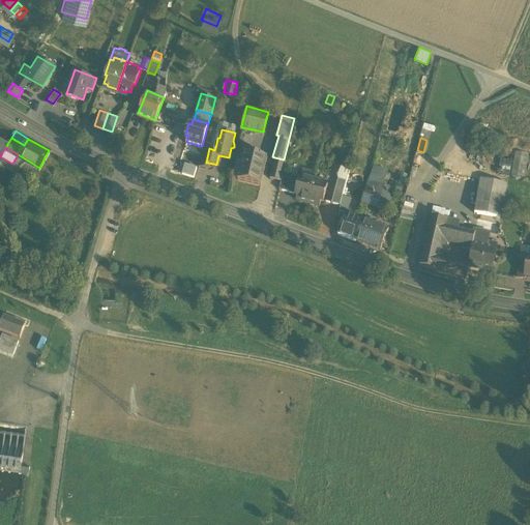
[(199,165),(208,167),(208,163),(206,163),(209,148),(203,147),(199,165)]
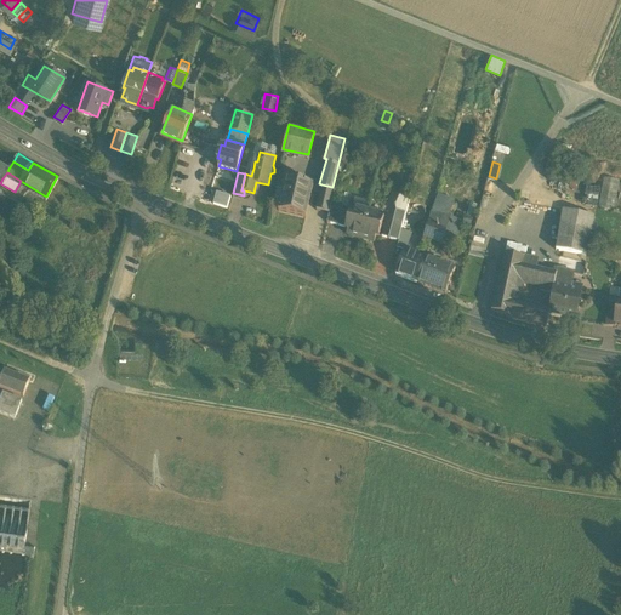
[(598,204),(614,206),(619,177),(604,175),(598,204)]
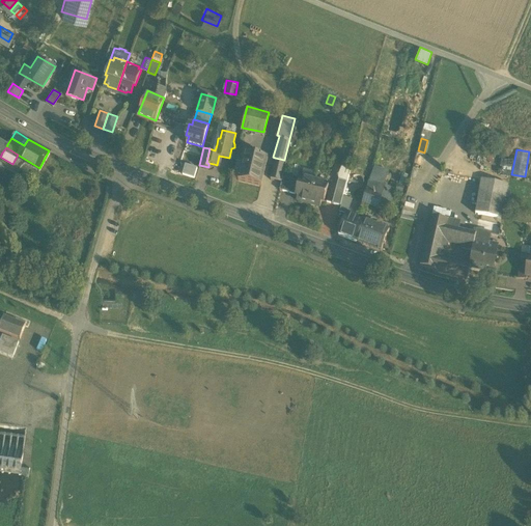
[(238,177),(261,183),(268,156),(244,150),(238,177)]
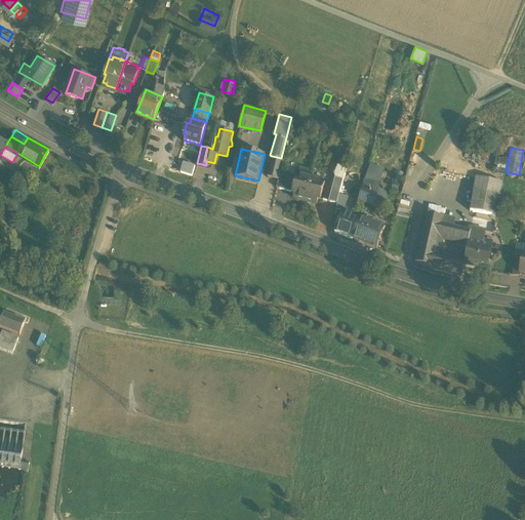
[(494,169),(506,170),(506,155),(494,155),(494,169)]
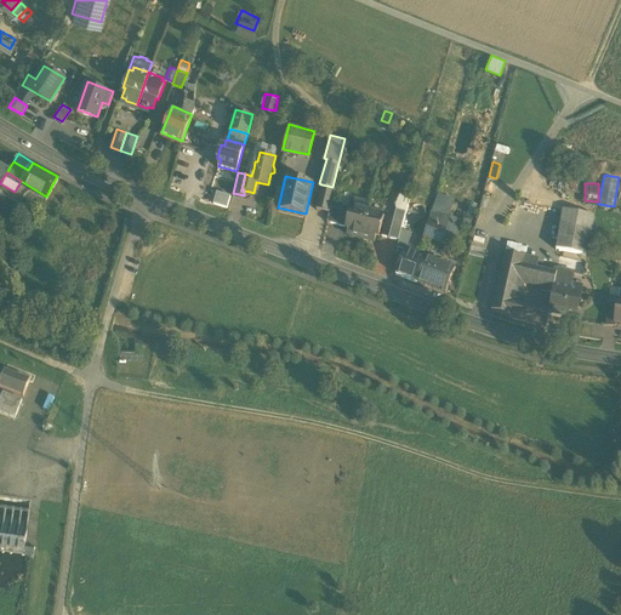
[(317,206),(329,210),(335,187),(332,187),(322,184),(317,206)]
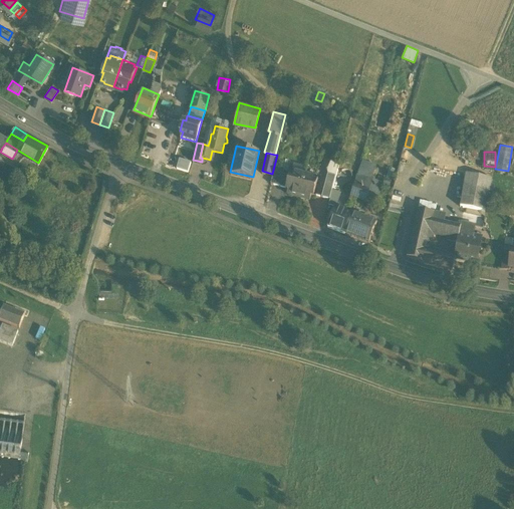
[(331,157),(327,167),(327,172),(335,174),(336,174),(340,159),(331,157)]
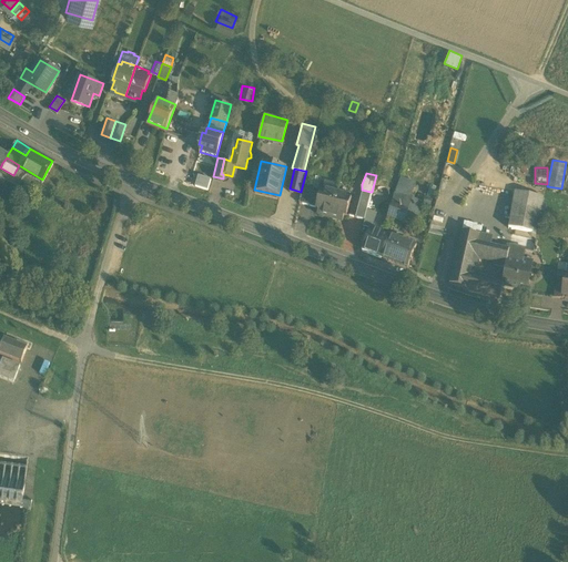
[(395,190),(407,194),(413,180),(401,175),(395,190)]
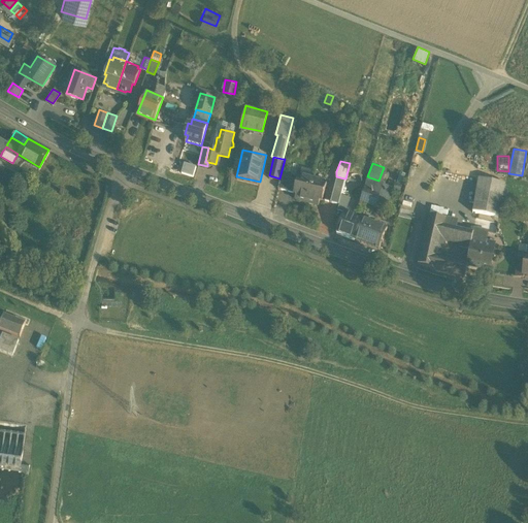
[(302,164),(300,173),(309,175),(312,167),(302,164)]
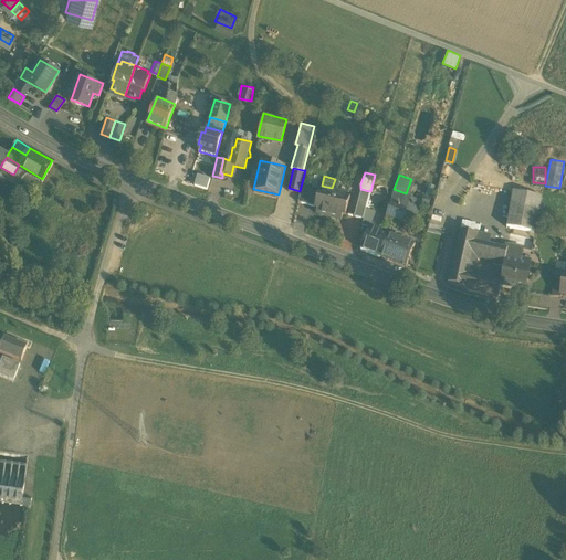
[(436,183),(428,182),(426,192),(432,194),(436,183)]
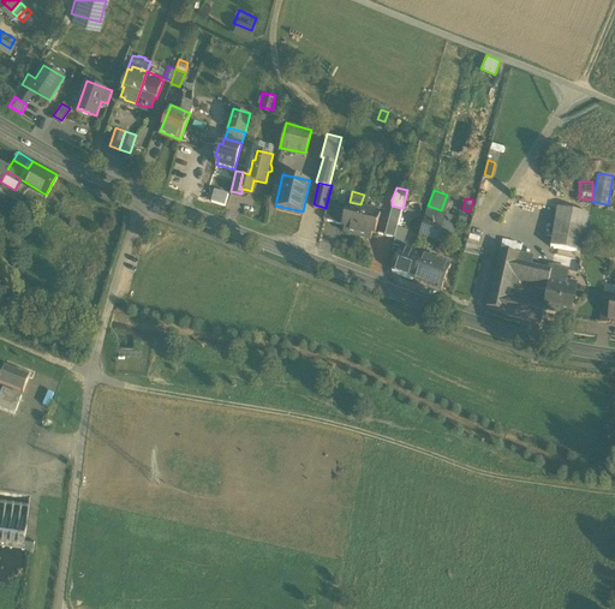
[(344,228),(357,232),(364,206),(360,204),(350,202),(347,201),(346,208),(342,221),(345,222),(344,228)]
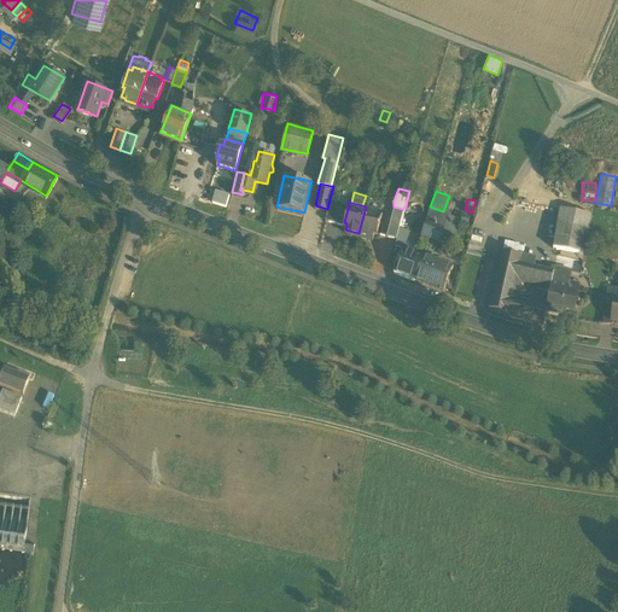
[(326,217),(344,222),(348,209),(330,204),(326,217)]
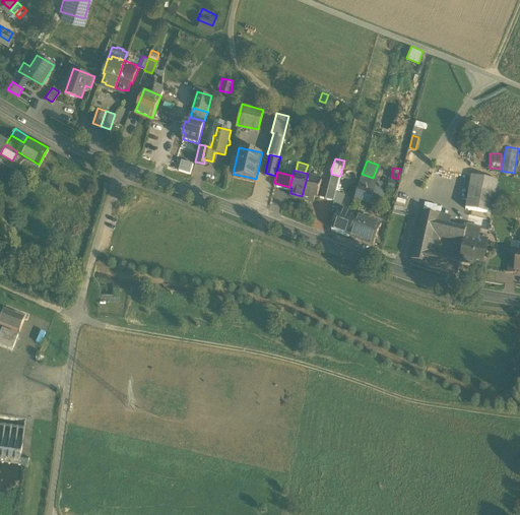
[(310,174),(308,174),(302,196),(314,199),(315,194),(317,194),(322,177),(318,177),(319,175),(310,173),(310,174)]
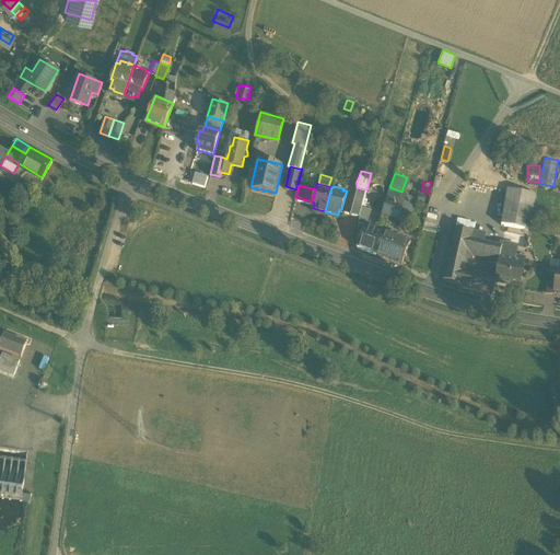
[(501,222),(528,228),(536,192),(509,186),(501,222)]
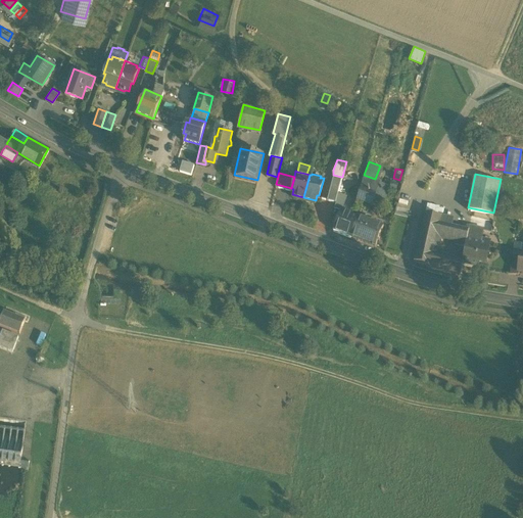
[(327,198),(335,200),(341,177),(333,175),(327,198)]
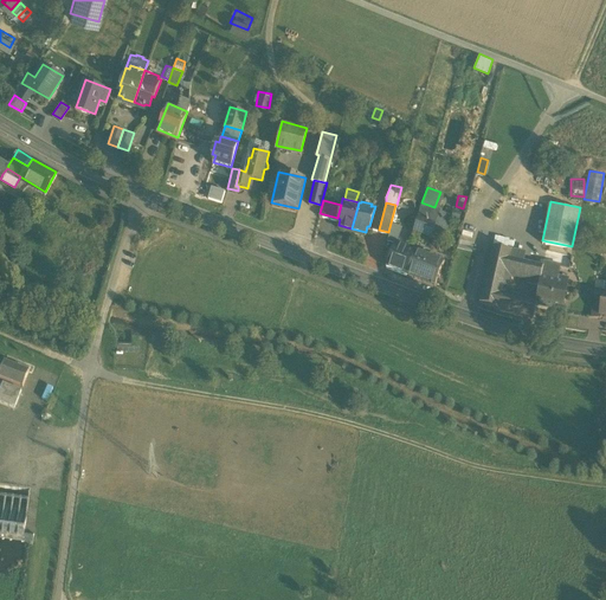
[(425,238),(432,240),(434,234),(443,238),(451,214),(434,207),(421,202),(420,202),(418,214),(411,234),(411,236),(425,240),(425,238)]
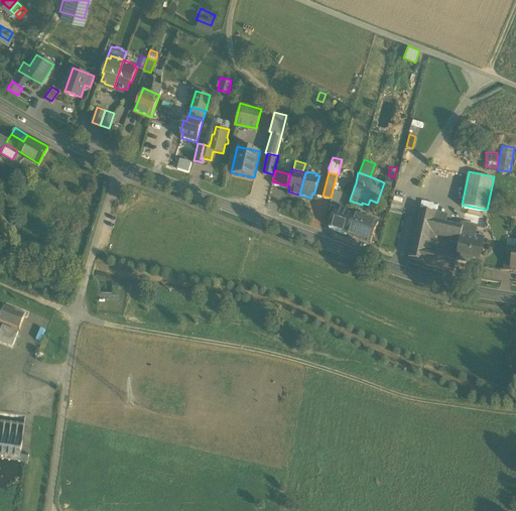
[(387,176),(384,184),(391,186),(394,178),(387,176)]
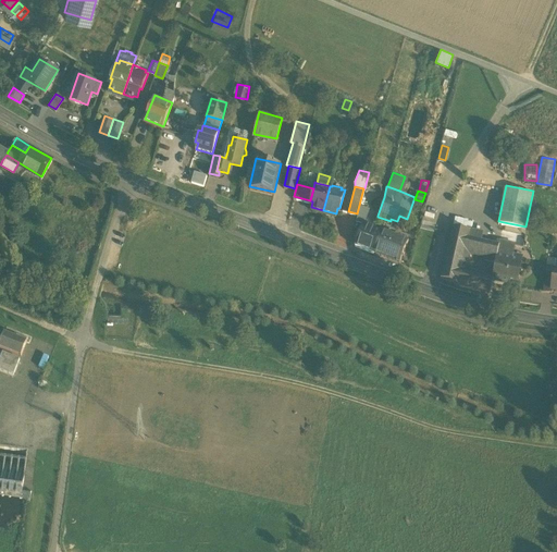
[(370,206),(360,203),(356,219),(363,221),(364,221),(370,206)]
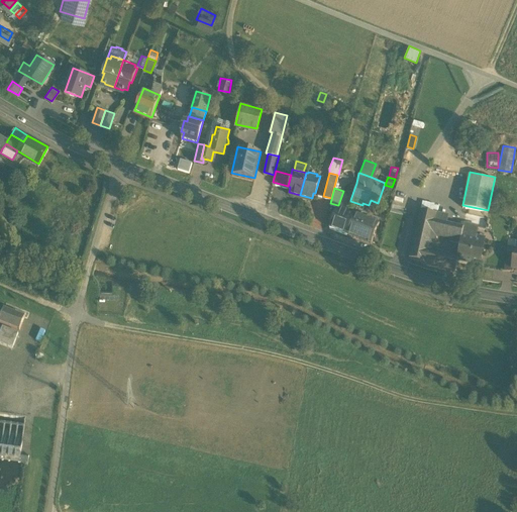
[(402,207),(403,196),(393,195),(392,206),(402,207)]
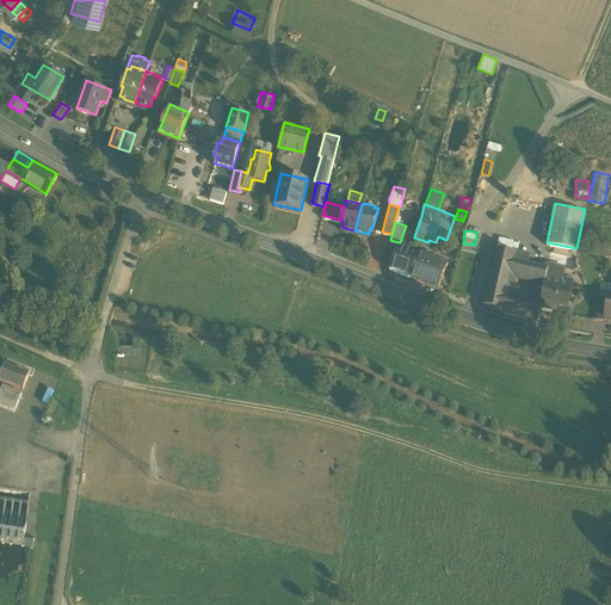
[(389,266),(409,273),(419,251),(411,247),(400,242),(399,242),(389,266)]
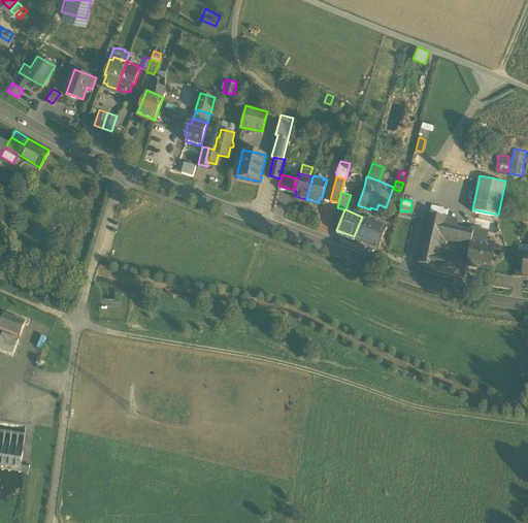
[(441,234),(453,236),(456,225),(455,225),(443,222),(446,216),(429,211),(418,261),(434,267),(464,274),(467,263),(466,262),(436,255),(441,234)]
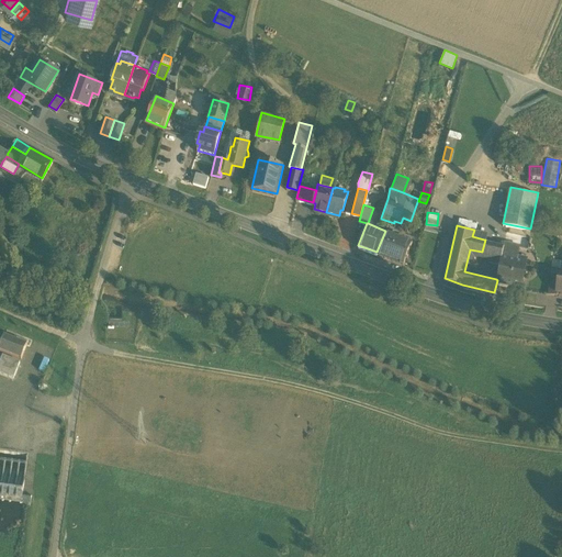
[(472,236),(484,240),(485,232),(474,230),(472,236)]
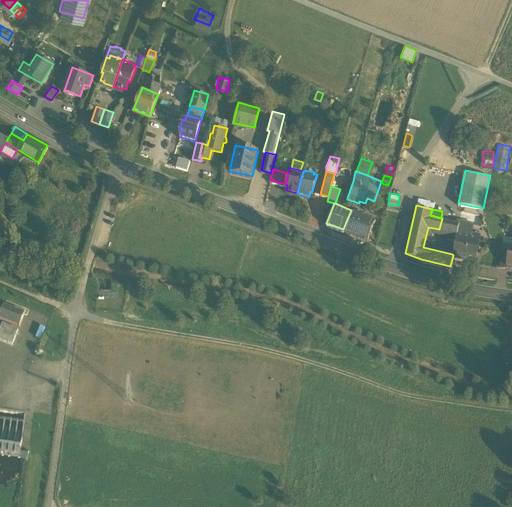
[(375,219),(351,210),(343,229),(368,238),(375,219)]
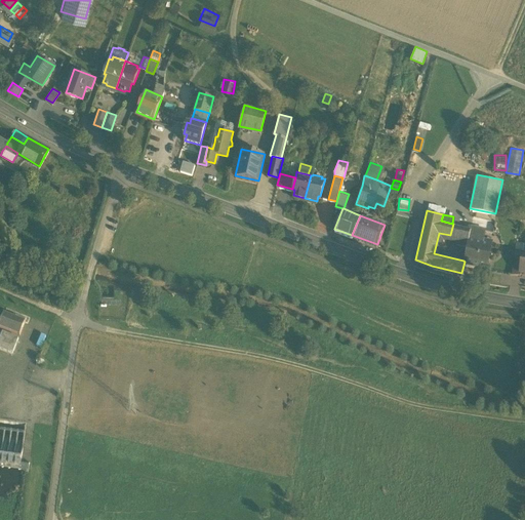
[(450,235),(457,237),(460,226),(453,224),(450,235)]
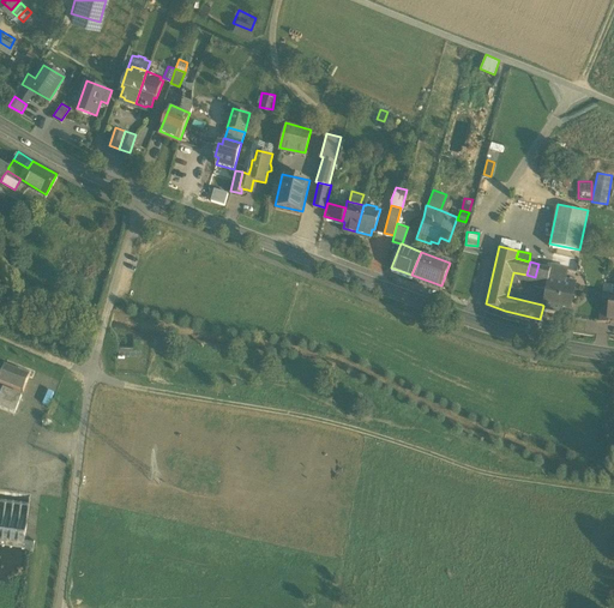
[(549,266),(539,264),(535,277),(534,283),(546,284),(548,272),(565,276),(566,266),(551,263),(549,266)]
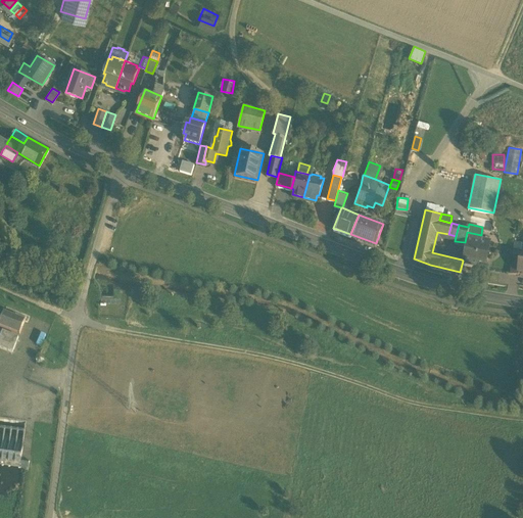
[(463,261),(485,265),(489,241),(480,239),(481,235),(467,232),(465,242),(462,260),(463,261)]
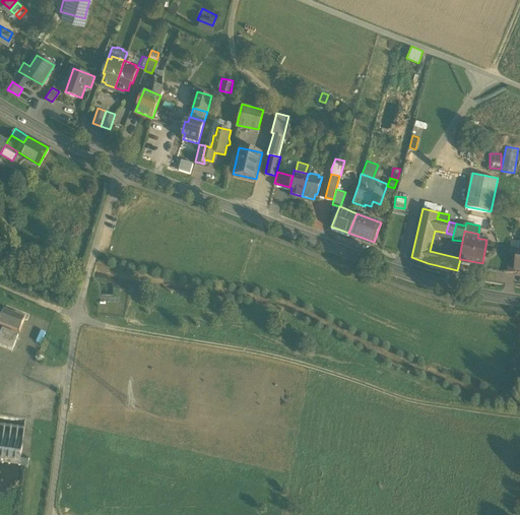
[(507,268),(515,270),(516,266),(515,266),(517,252),(509,251),(507,268)]
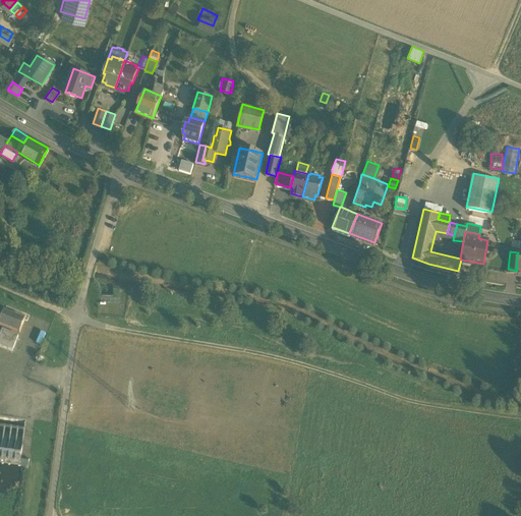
[(0,317),(0,321),(19,329),(25,316),(4,307),(0,317)]
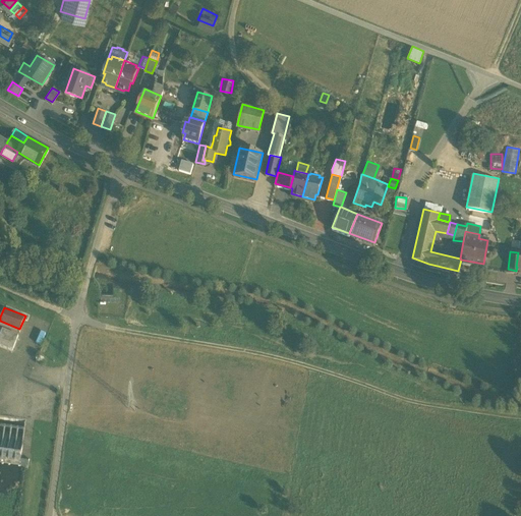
[(18,332),(2,325),(0,331),(0,341),(12,347),(18,332)]
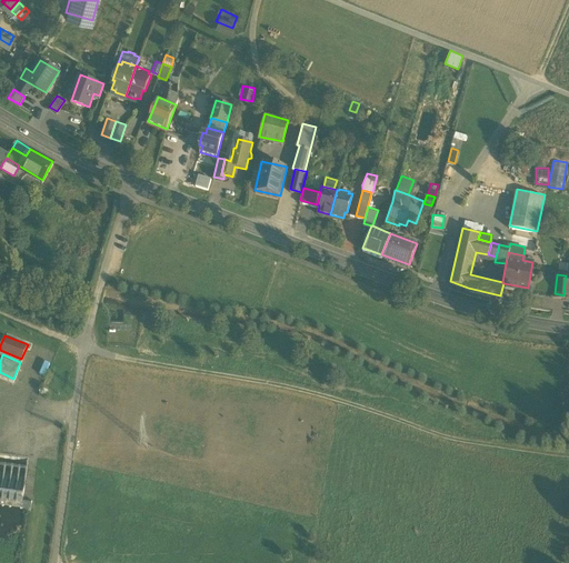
[(50,360),(45,358),(39,370),(45,372),(50,360)]
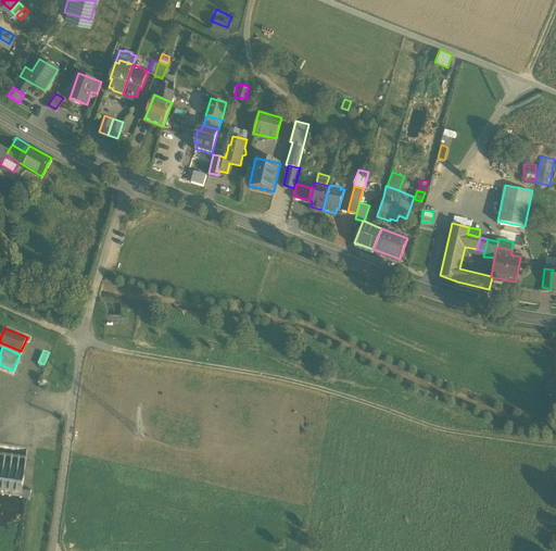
[(0,438),(0,476),(23,480),(28,442),(0,438)]
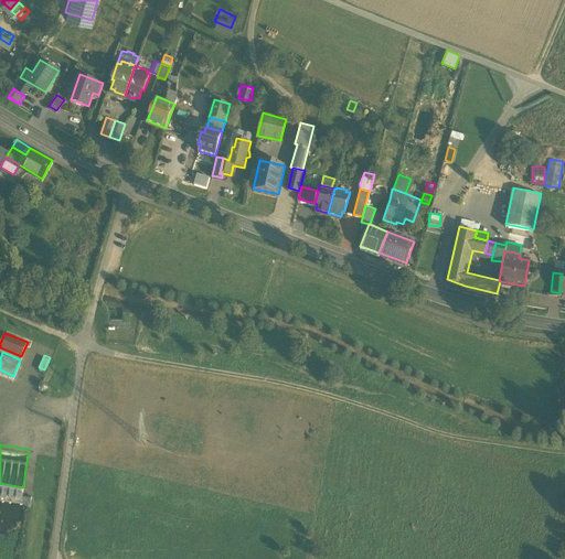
[(23,487),(0,483),(0,497),(21,501),(23,487)]
